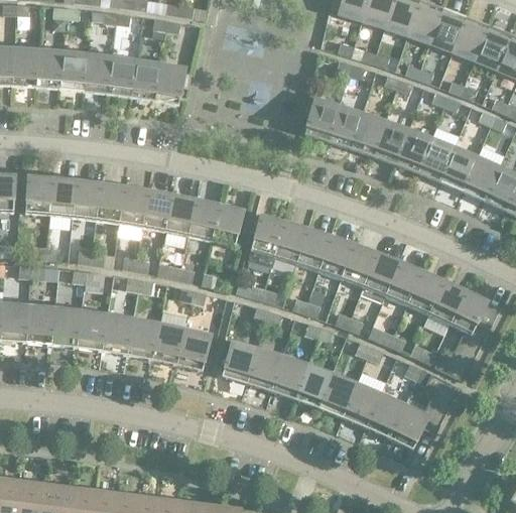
[(120,0),(119,7),(132,9),(134,0),(120,0)]
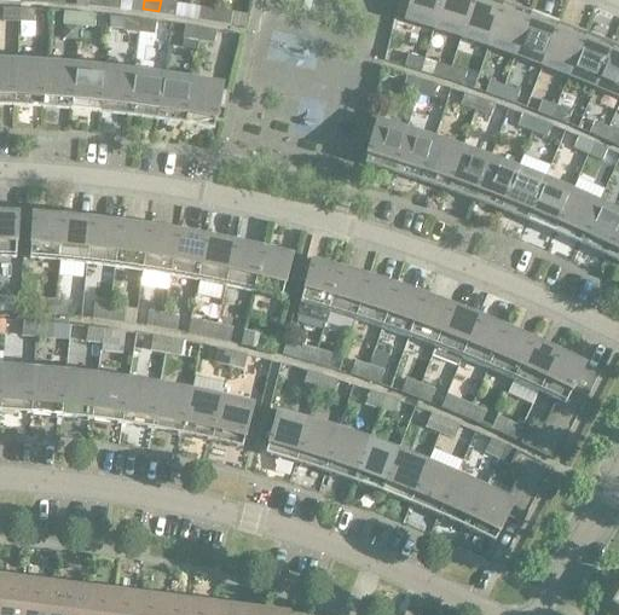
[(177,0),(161,0),(158,11),(174,13),(177,0)]
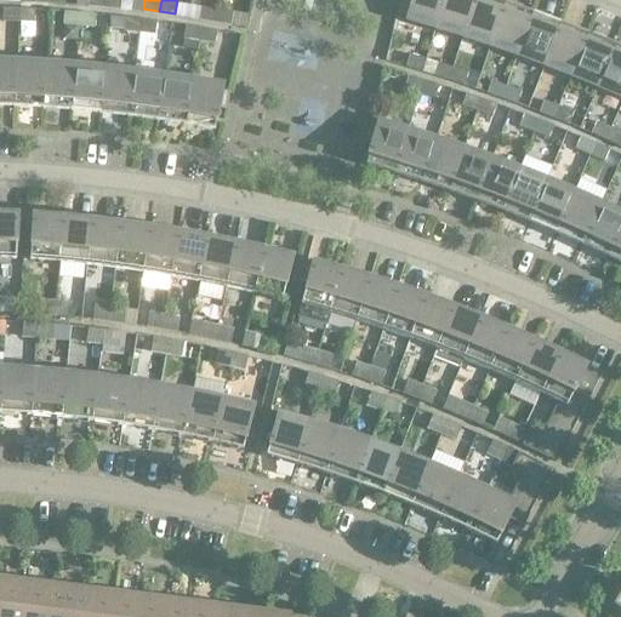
[(398,0),(397,9),(409,11),(406,16),(436,24),(443,0),(398,0)]
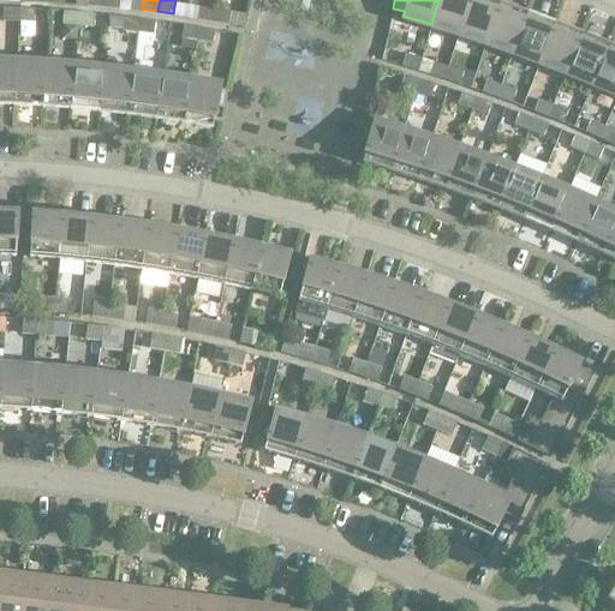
[(439,0),(431,24),(459,33),(469,0),(439,0)]
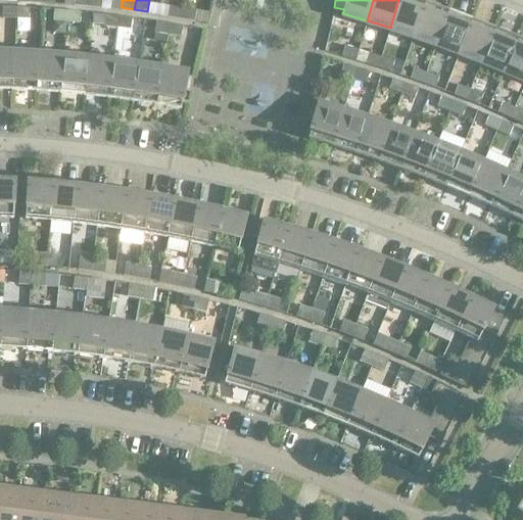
[(425,0),(398,0),(390,28),(413,36),(425,0)]
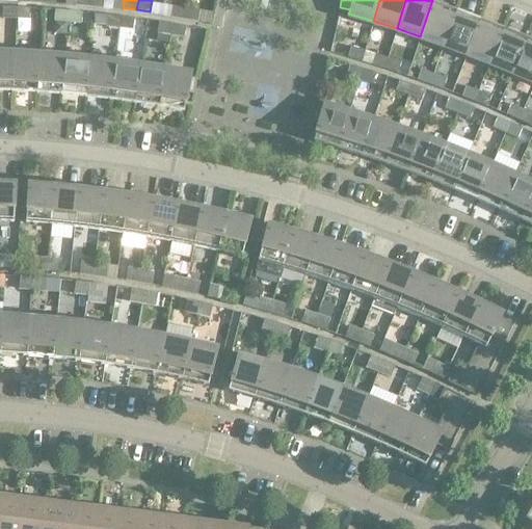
[(456,8),(432,0),(420,36),(443,45),(456,8)]
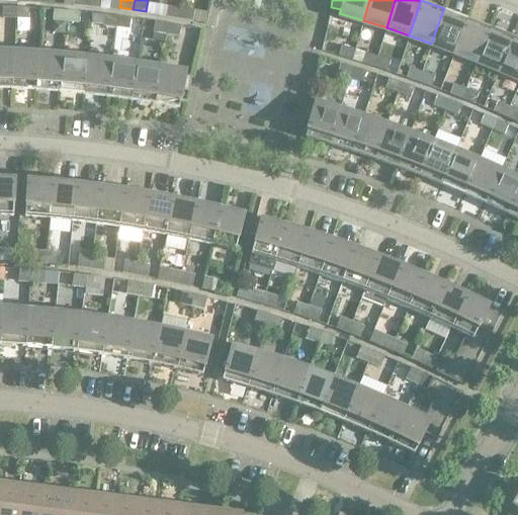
[(168,3),(166,14),(179,16),(181,5),(168,3)]
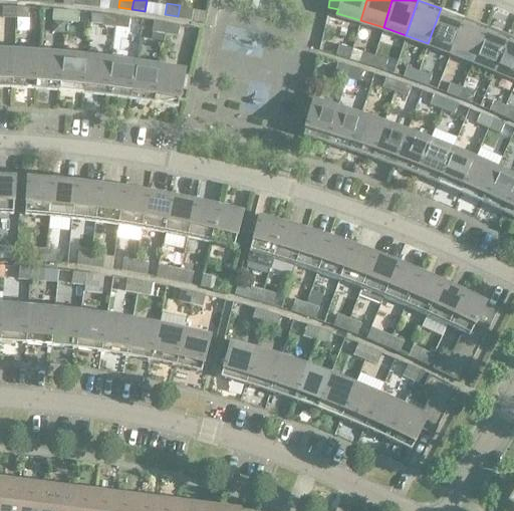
[(16,4),(2,4),(2,15),(15,15),(16,4)]
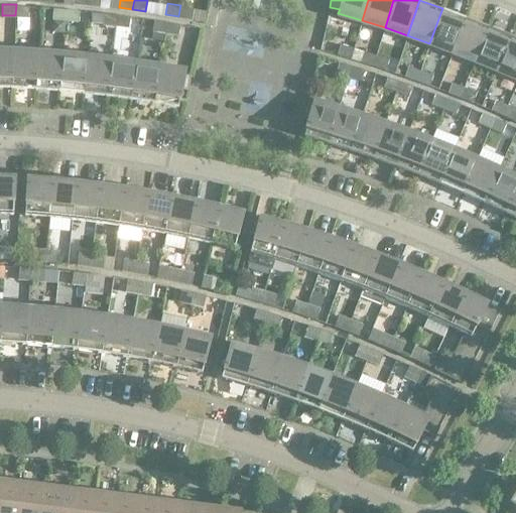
[(29,5),(16,4),(15,15),(28,16),(29,5)]
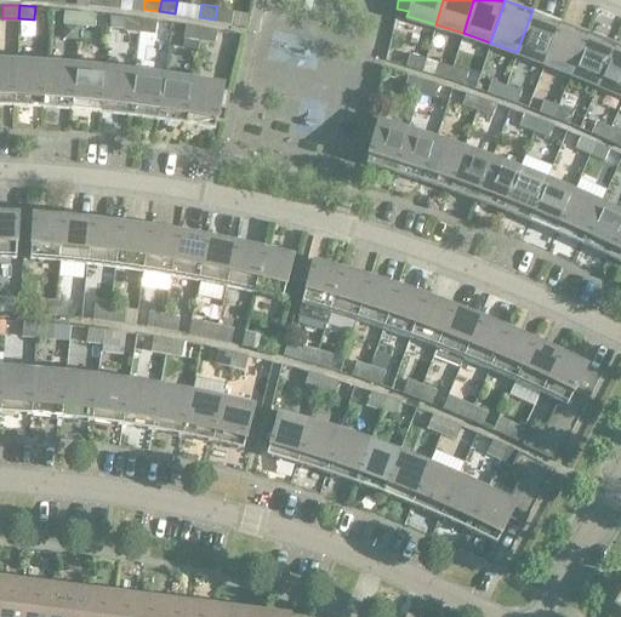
[(233,10),(217,6),(215,20),(231,22),(233,10)]
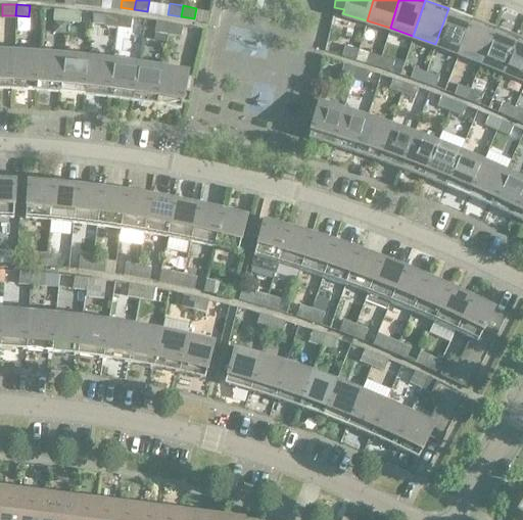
[(67,8),(54,7),(53,18),(66,19),(67,8)]
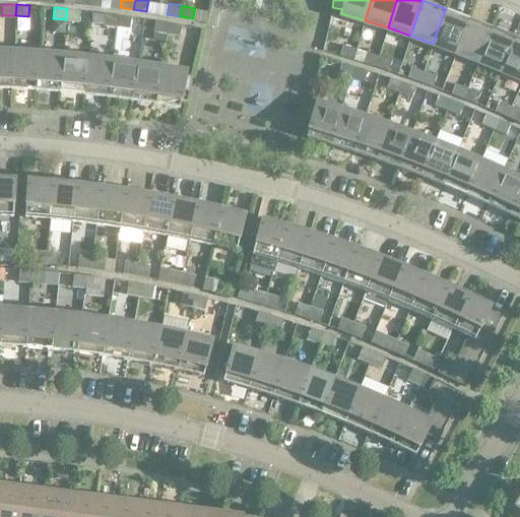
[(80,9),(67,8),(66,19),(79,20),(80,9)]
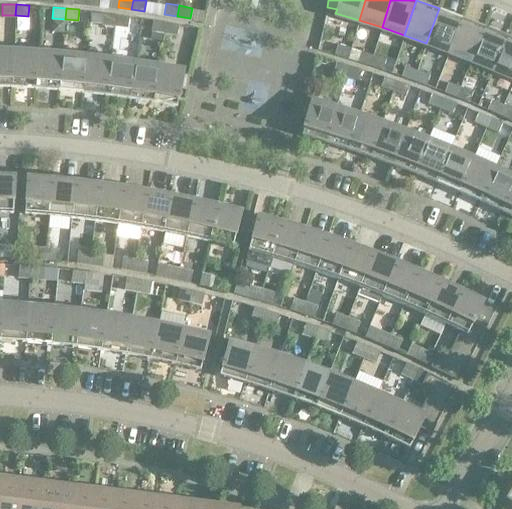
[(461,17),(439,8),(426,43),(449,51),(461,17)]
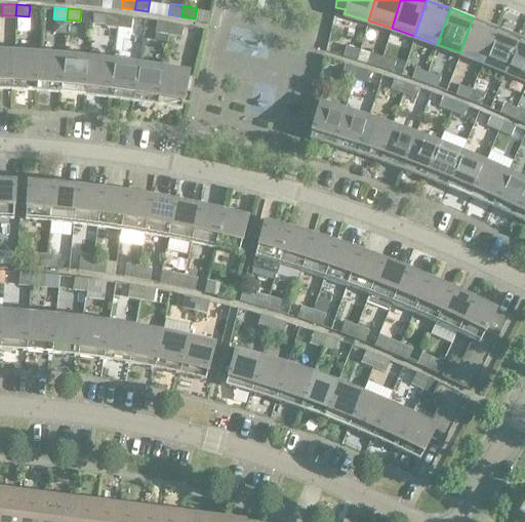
[(119,13),(106,12),(105,23),(118,25),(119,13)]
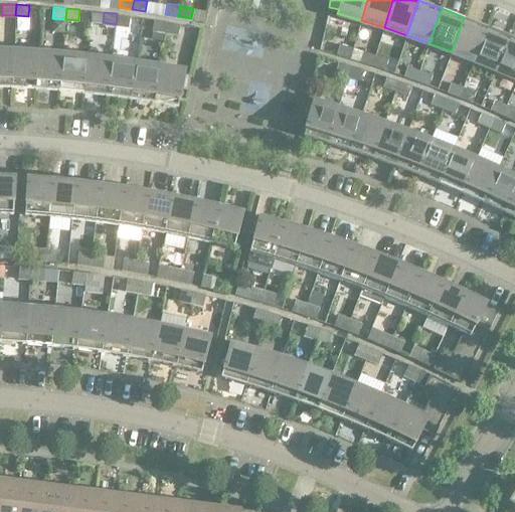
[(130,15),(117,13),(116,24),(129,26),(130,15)]
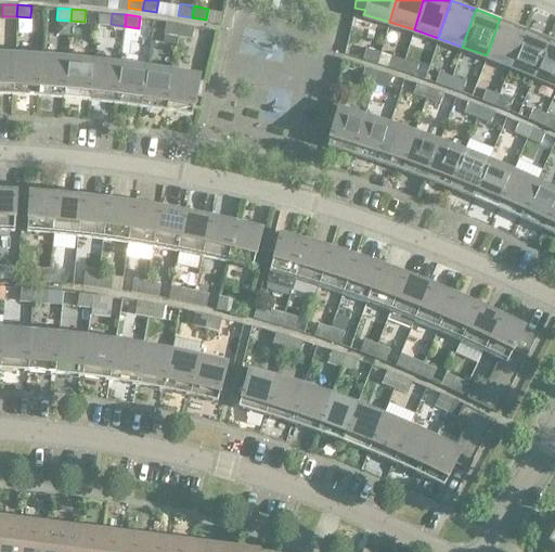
[(525,28),(500,18),(487,55),(511,64),(525,28)]
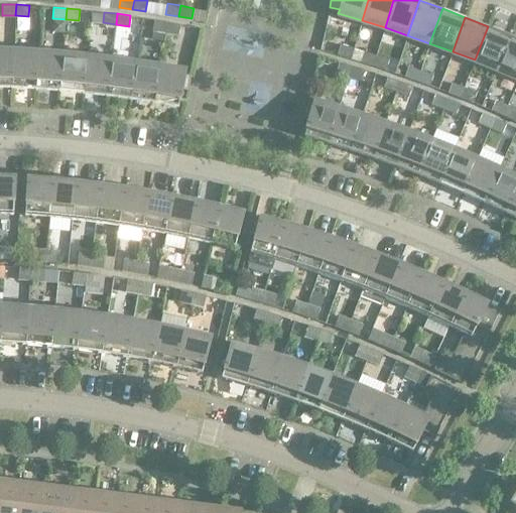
[(167,20),(154,18),(152,29),(165,31),(167,20)]
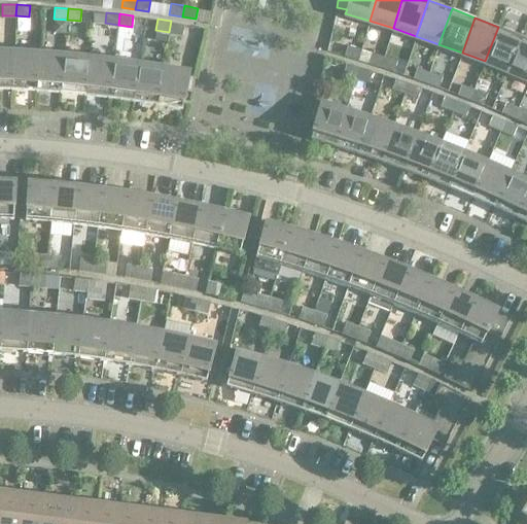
[(184,23),(171,21),(169,32),(182,34),(184,23)]
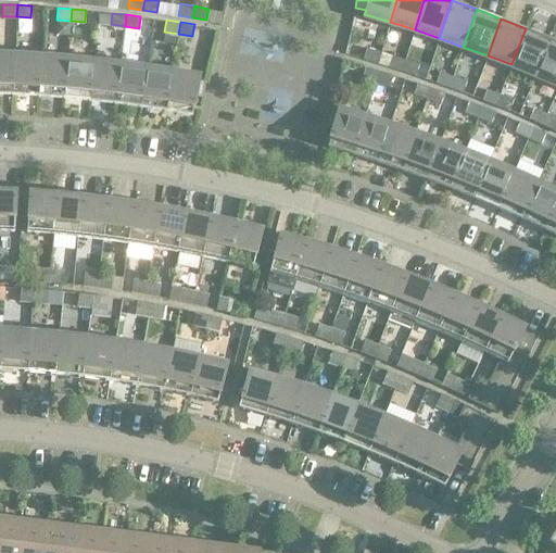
[(551,38),(526,28),(512,64),(535,74),(551,38)]
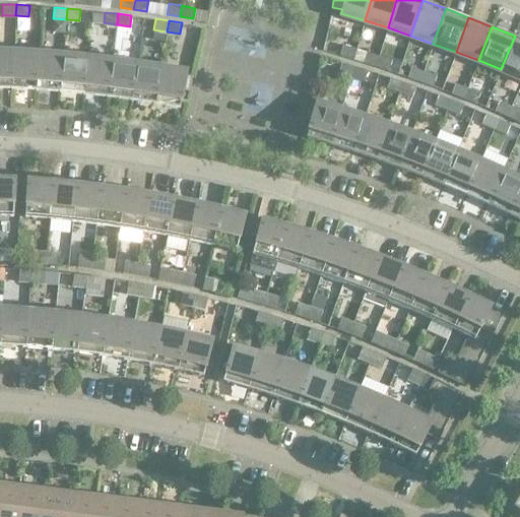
[(519,38),(515,36),(501,69),(519,77),(519,38)]
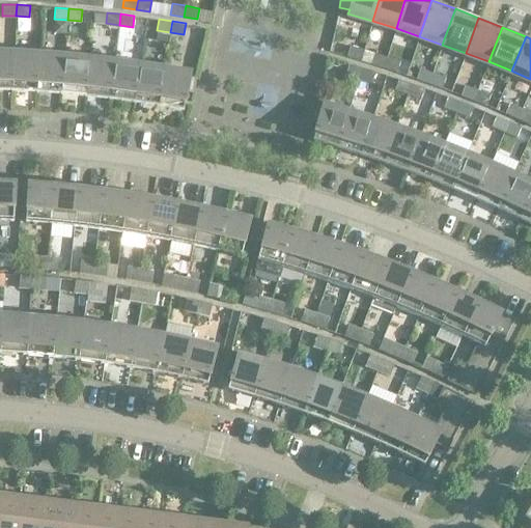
[(350,44),(346,55),(360,59),(364,48),(350,44)]
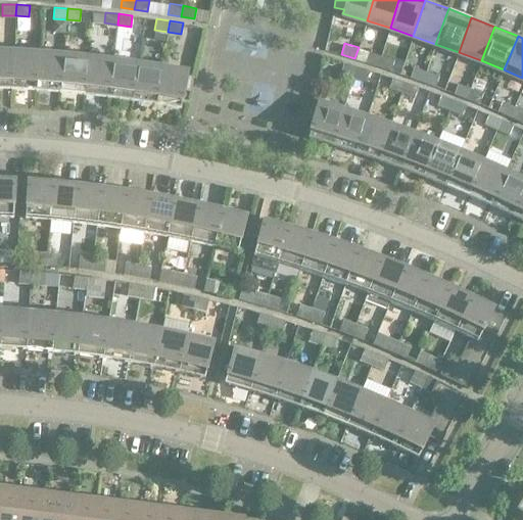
[(13,49),(0,48),(0,85),(12,86),(13,49)]
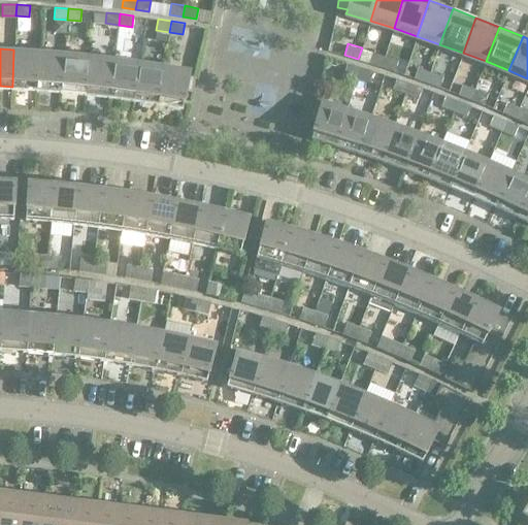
[(39,52),(13,50),(12,87),(36,89),(39,52)]
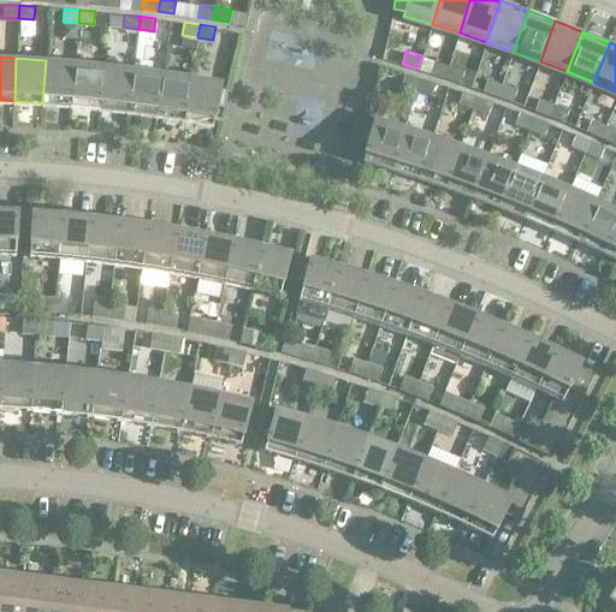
[(434,59),(430,72),(445,77),(449,64),(434,59)]
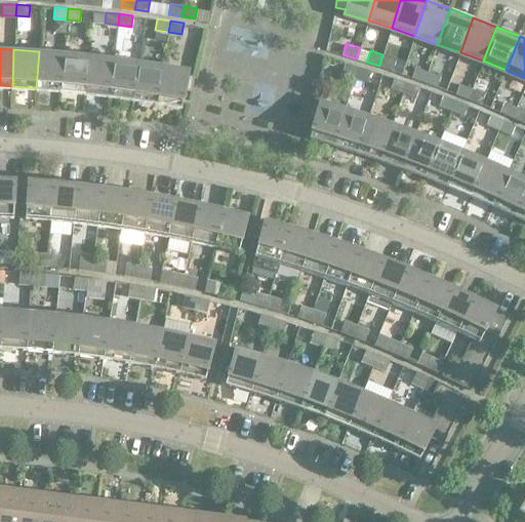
[(64,52),(39,51),(36,88),(61,90),(64,52)]
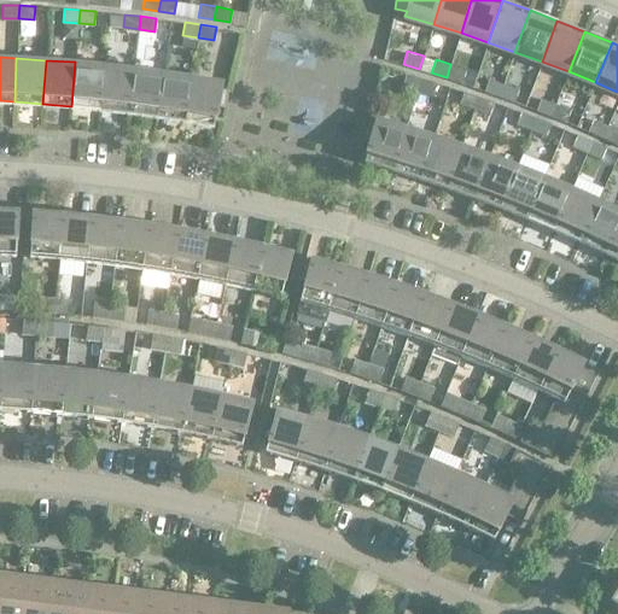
[(104,65),(75,62),(71,106),(99,109),(104,65)]
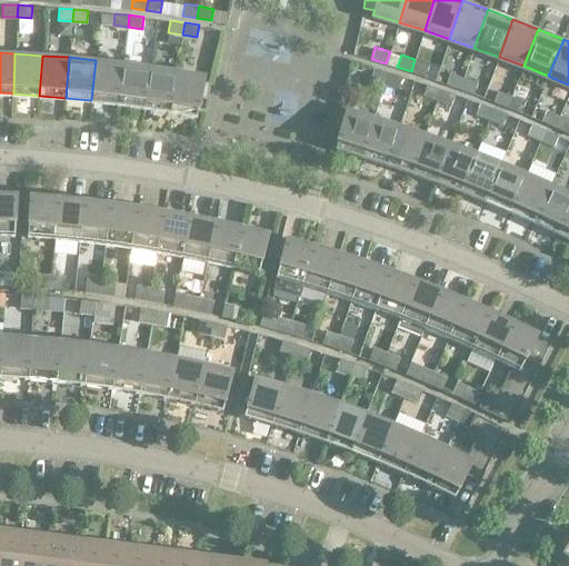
[(429,63),(415,59),(411,71),(425,76),(429,63)]
